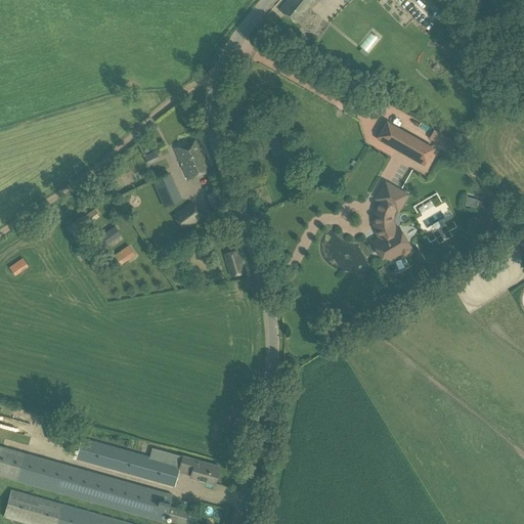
[(314,0),(287,0),(278,9),(296,24),(314,0)]
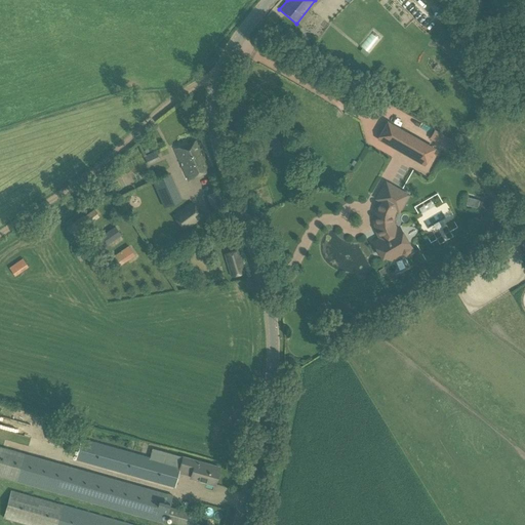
[(325,19),(331,26),(345,11),(337,5),(325,19)]
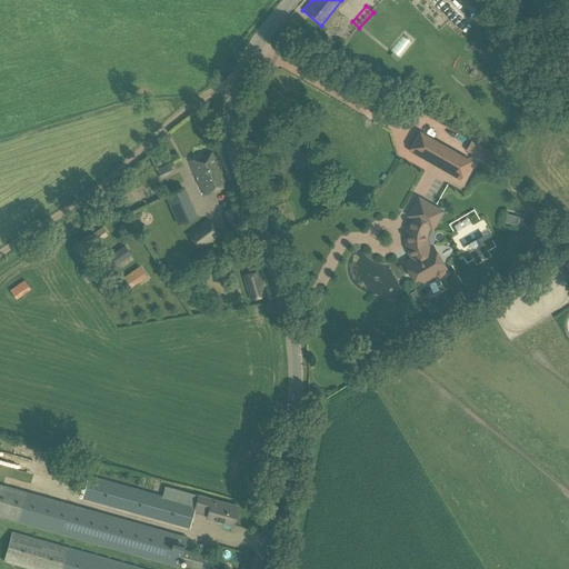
[(402,30),(388,47),(397,55),(411,38),(402,30)]
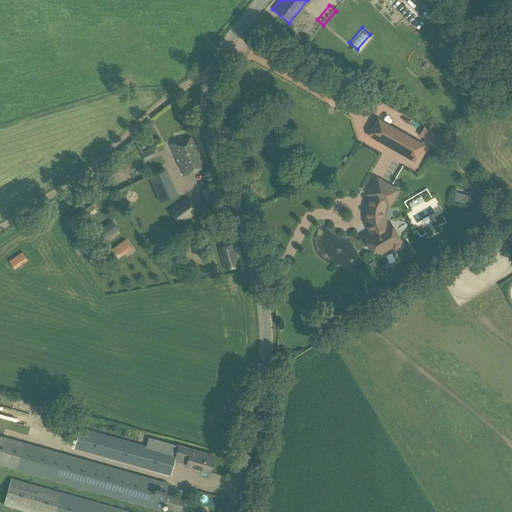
[(379,119),(370,135),(415,161),(424,146),(379,119)]
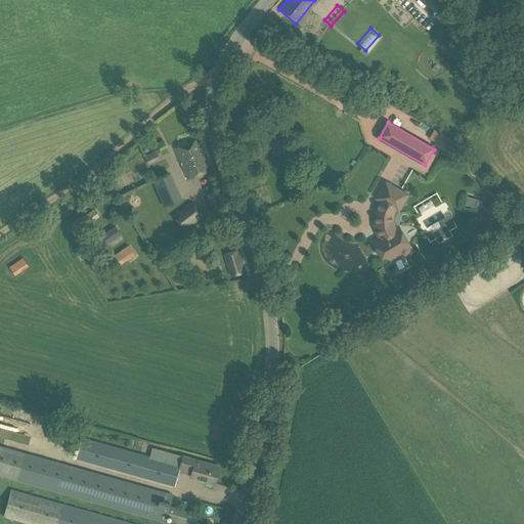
[(434,129),(429,138),(452,150),(457,141),(434,129)]
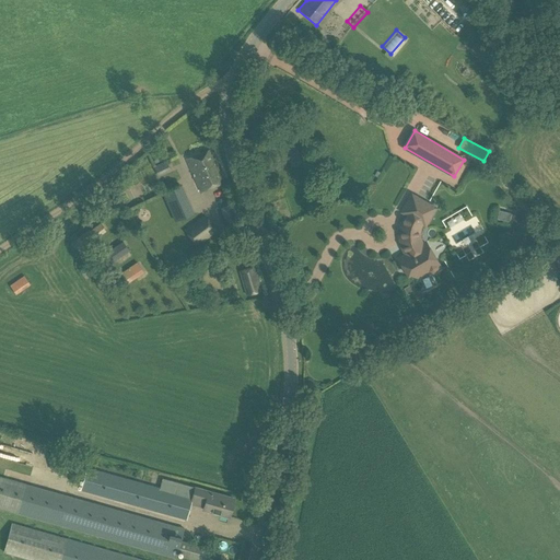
[(212,149),(186,160),(200,191),(225,181),(212,149)]
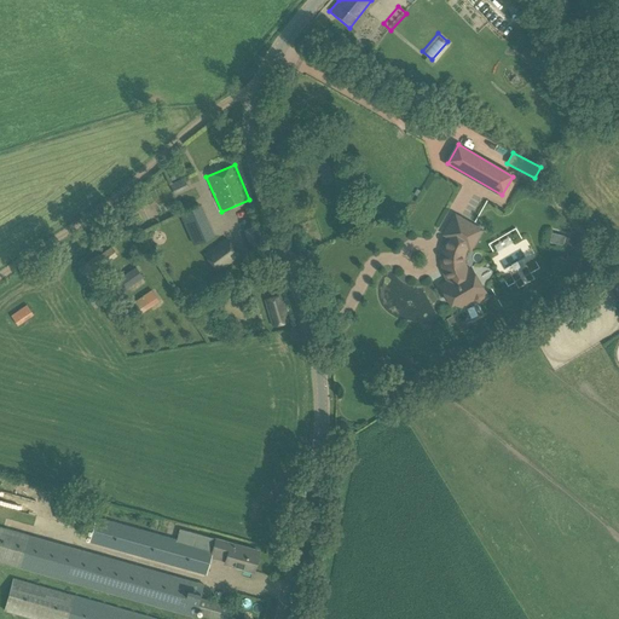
[(184,178),(171,184),(175,194),(187,187),(184,178)]
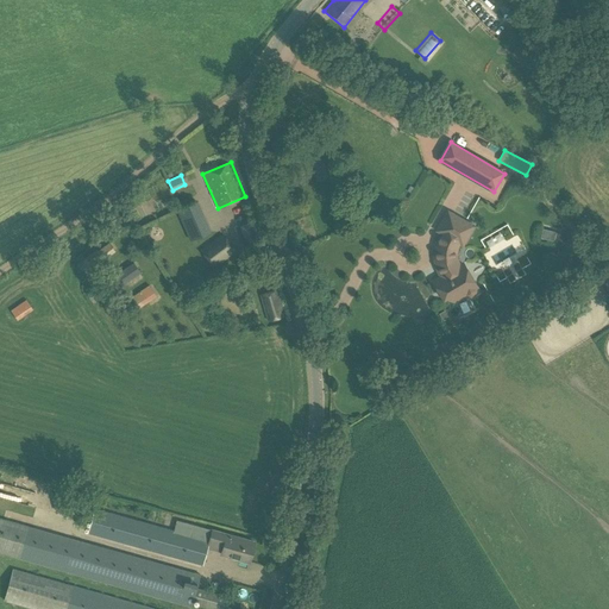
[(195,202),(177,211),(192,240),(208,232),(195,202)]
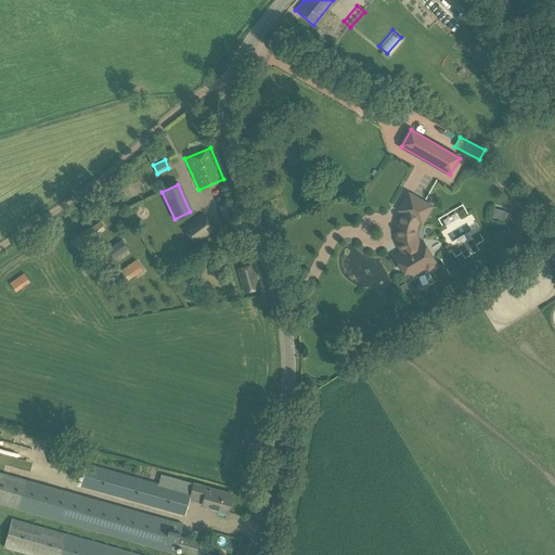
[(403,250),(396,256),(399,261),(398,265),(398,267),(399,269),(401,270),(404,271),(407,270),(413,274),(434,262),(422,241),(420,243),(417,240),(417,237),(416,234),(416,232),(416,228),(417,226),(418,221),(422,223),(431,206),(409,193),(399,210),(407,215),(402,223),(397,223),(397,241),(402,241),(405,247),(403,250)]
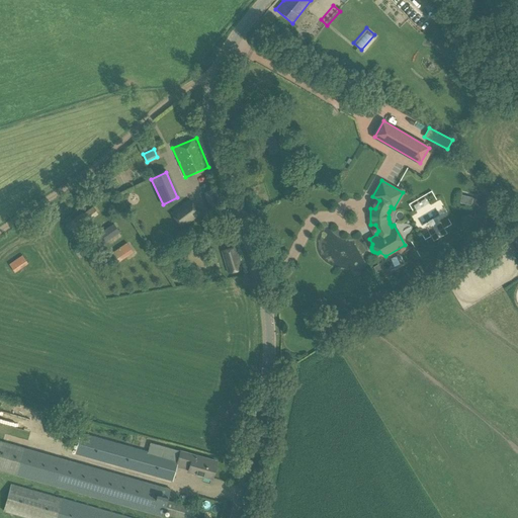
[(214,188),(203,193),(210,206),(221,201),(214,188)]
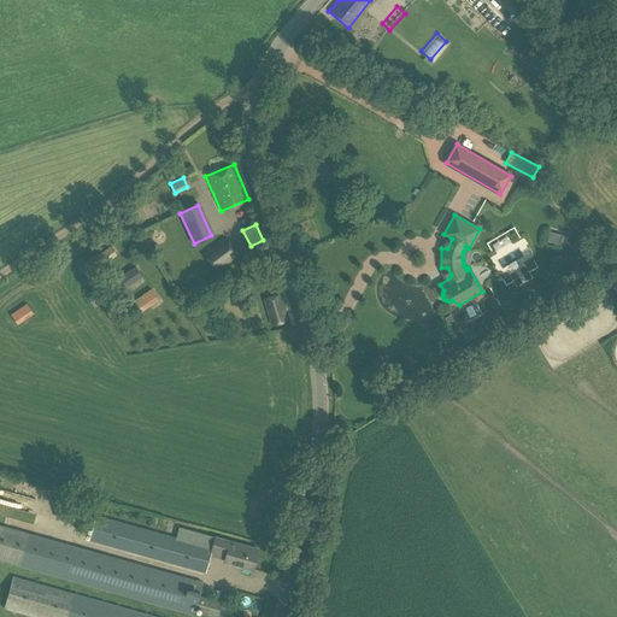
[(548,231),(546,242),(563,246),(565,235),(548,231)]
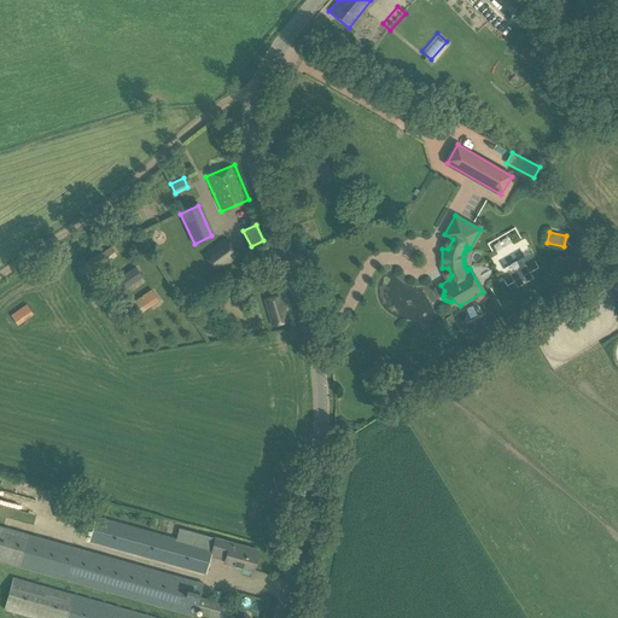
[(226,238),(204,254),(217,272),(239,255),(226,238)]
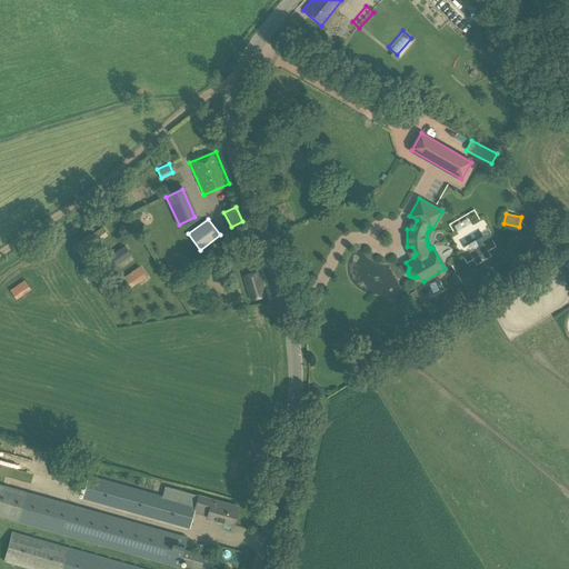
[(533,222),(523,229),(535,245),(545,238),(533,222)]
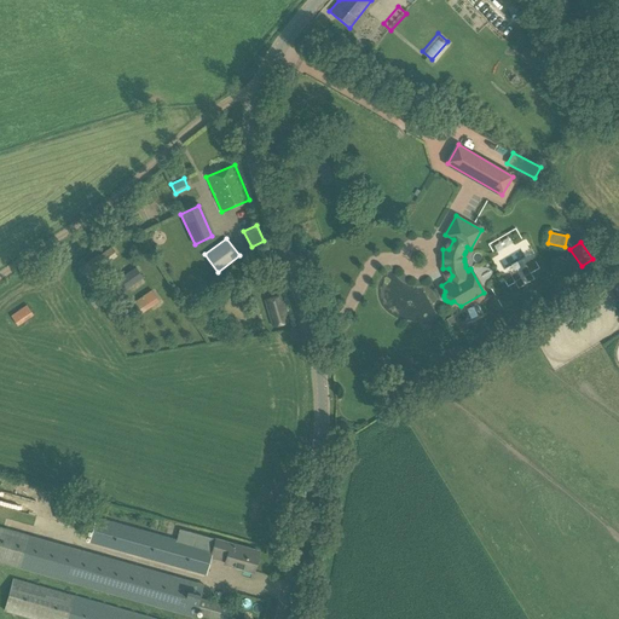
[(98,254),(80,266),(86,276),(116,255),(111,247),(99,255),(98,254)]
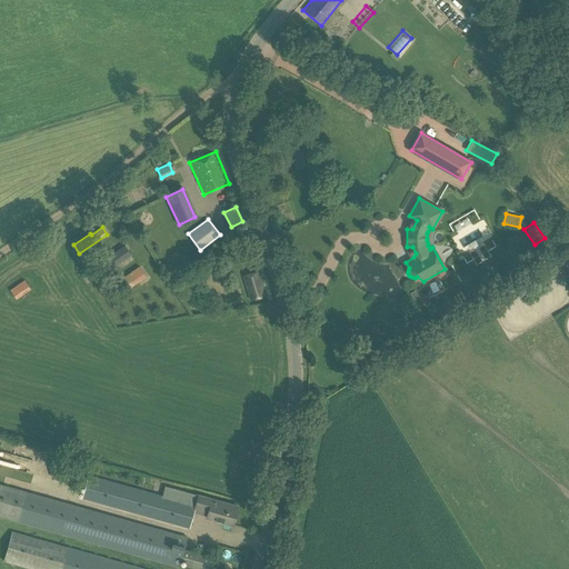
[(125,246),(99,263),(106,272),(131,255),(125,246)]
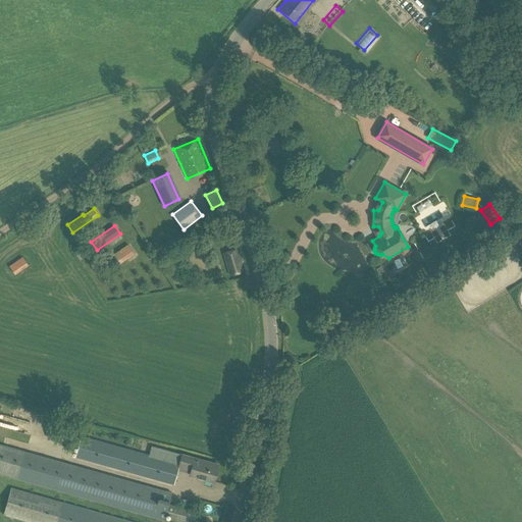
[(127,245),(111,257),(116,264),(133,253),(127,245)]
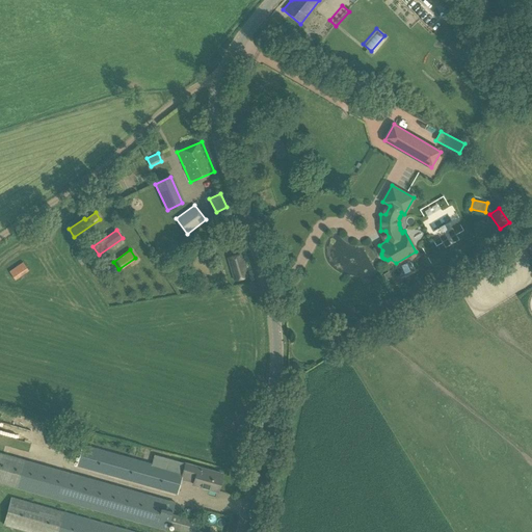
[(241,254),(227,258),(234,280),(248,275),(241,254)]
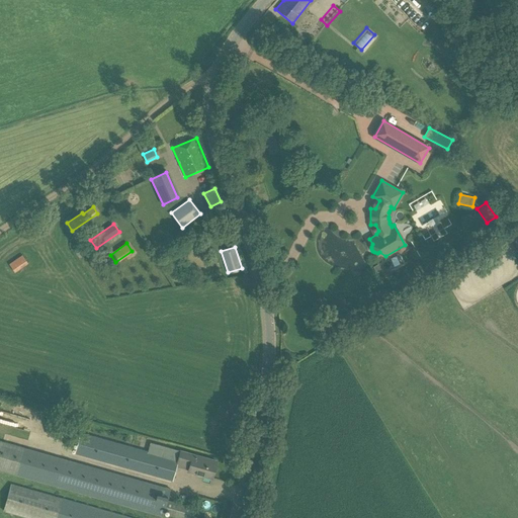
[(22,255),(9,264),(14,271),(27,262),(22,255)]
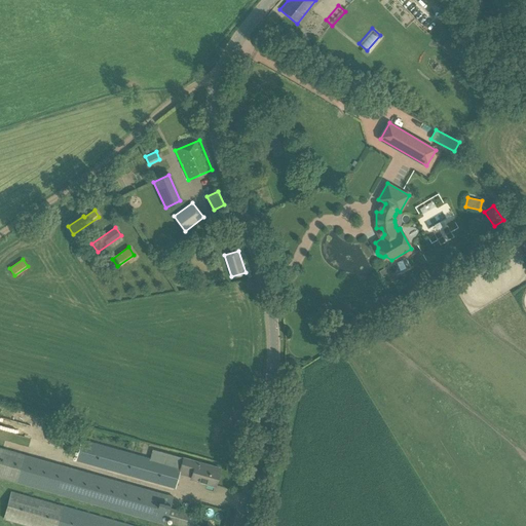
[(393,265),(399,271),(405,267),(399,260),(393,265)]
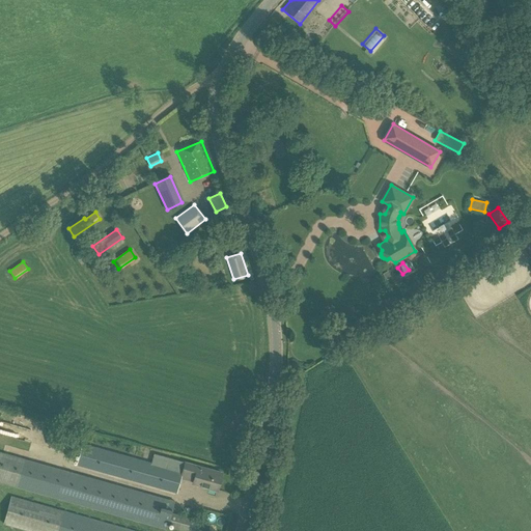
[(83,443),(77,465),(176,493),(182,476),(186,463),(186,462),(167,456),(155,452),(151,463),(83,443)]
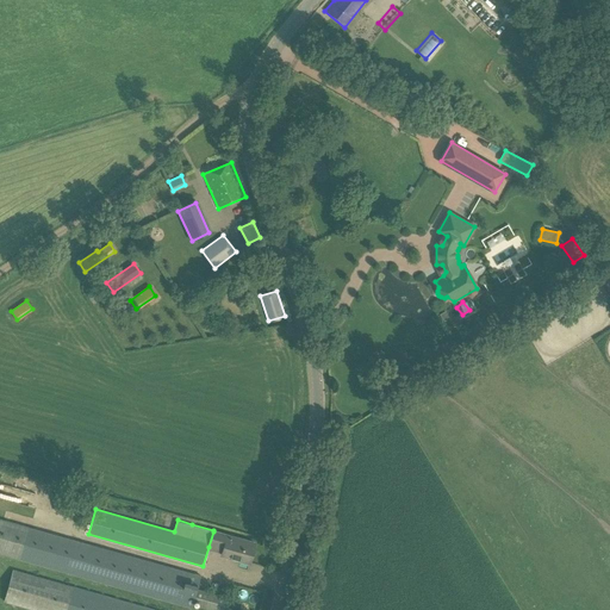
[(0,518),(0,553),(19,560),(29,528),(0,518)]
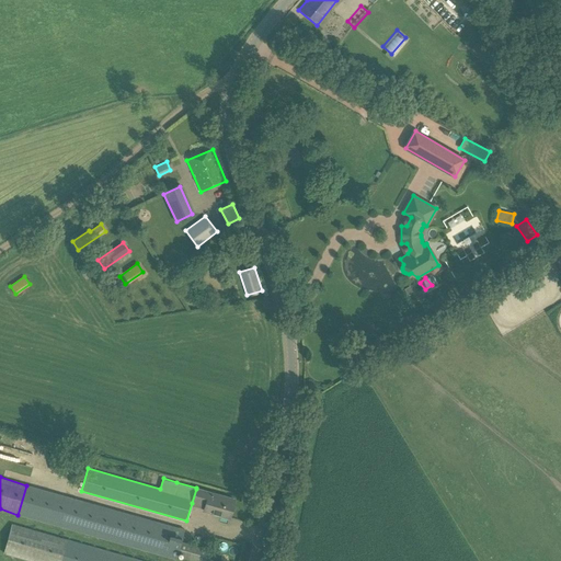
[(26,485),(18,515),(175,559),(176,556),(181,542),(184,529),(26,485)]
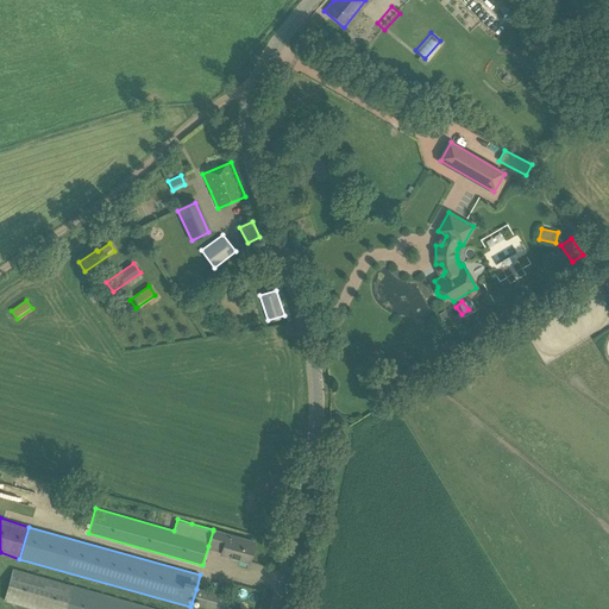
[(213,531),(208,546),(223,550),(221,554),(249,563),(255,542),(226,534),(213,531)]
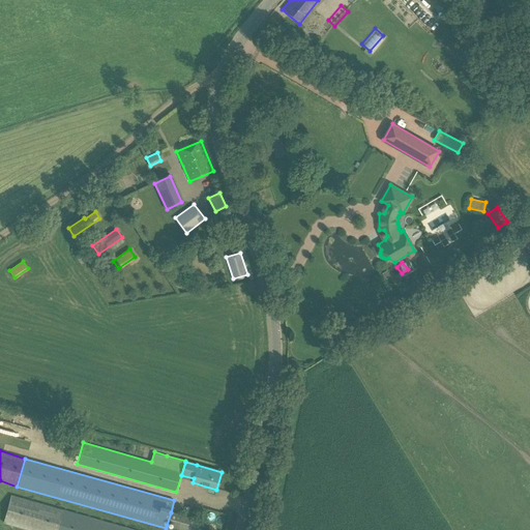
[(29,529),(134,529),(63,510),(11,495),(3,523),(29,529)]
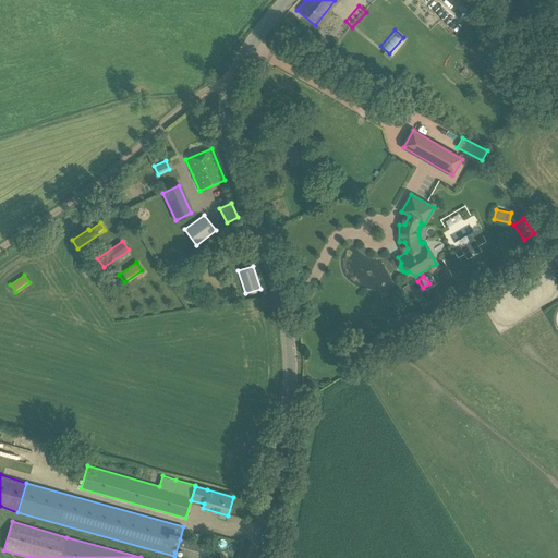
[(180,540),(176,553),(193,557),(205,557),(208,547),(180,540)]
